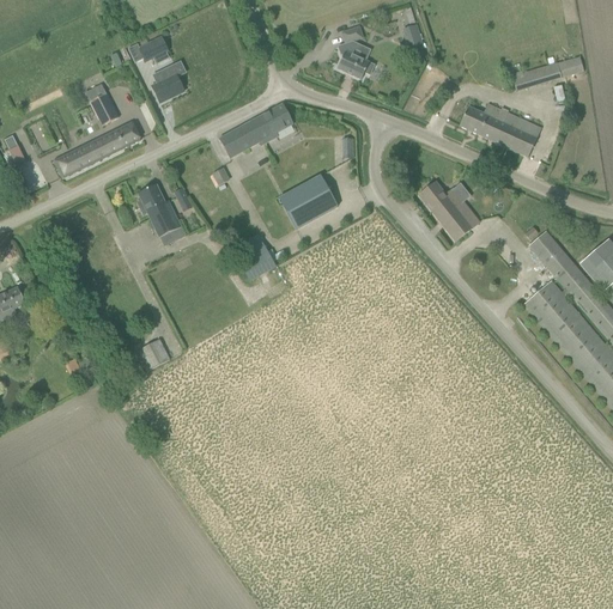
[(408,47),(422,42),(414,24),(402,29),(408,47)]
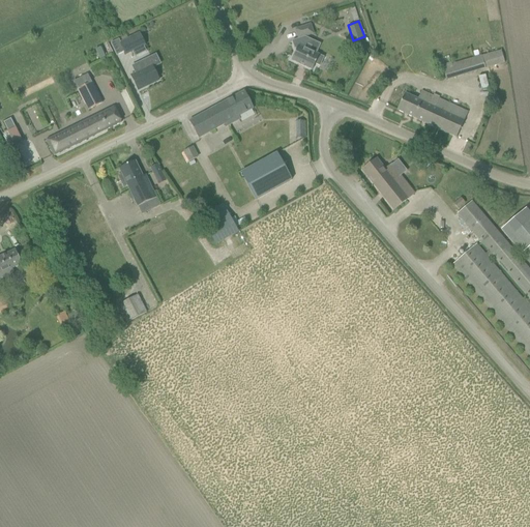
[(308,36),(305,34),(304,33),(313,30),(310,22),(295,27),(298,35),(299,36),(292,38),(294,45),(296,46),(291,58),(312,67),(315,61),(319,63),(323,55),(303,46),(308,36)]
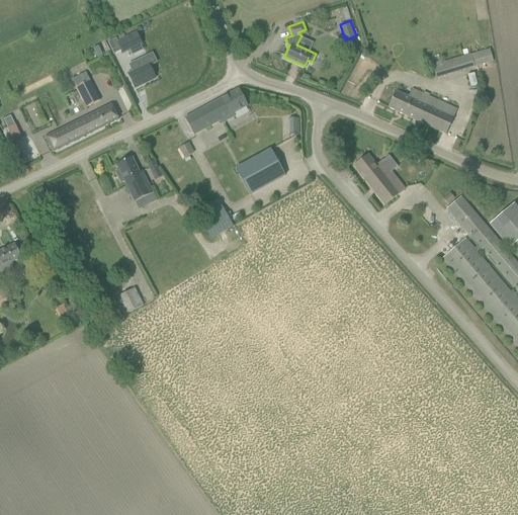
[(122,51),(142,41),(137,30),(117,39),(115,35),(107,39),(113,52),(121,48),(122,51)]
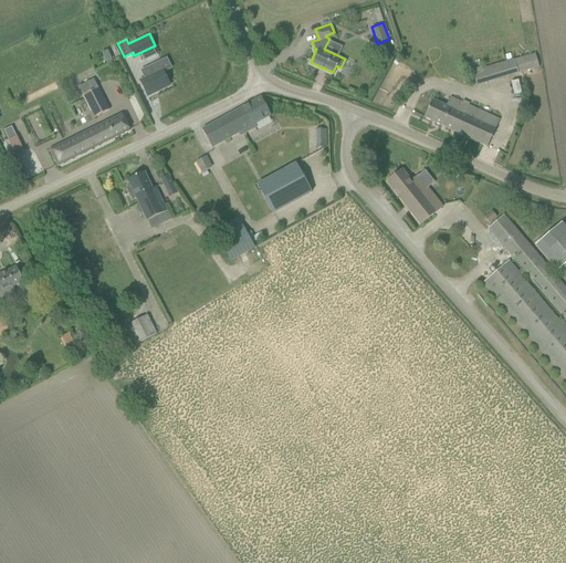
[(535,51),(482,66),(474,69),(478,82),(517,70),(517,68),(538,61),(535,51)]
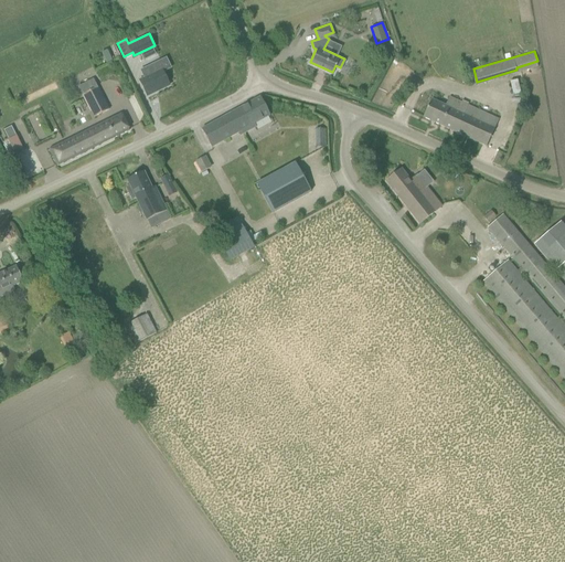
[(147,93),(169,82),(163,69),(170,65),(166,55),(149,64),(151,69),(144,72),(145,75),(139,78),(147,93)]
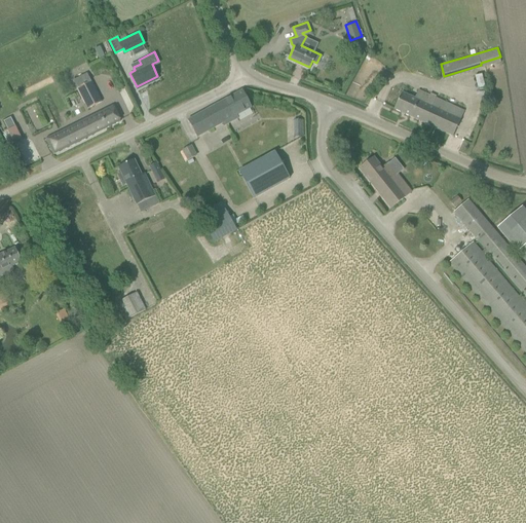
[(77,86),(87,107),(102,100),(90,79),(86,72),(73,79),(77,86)]
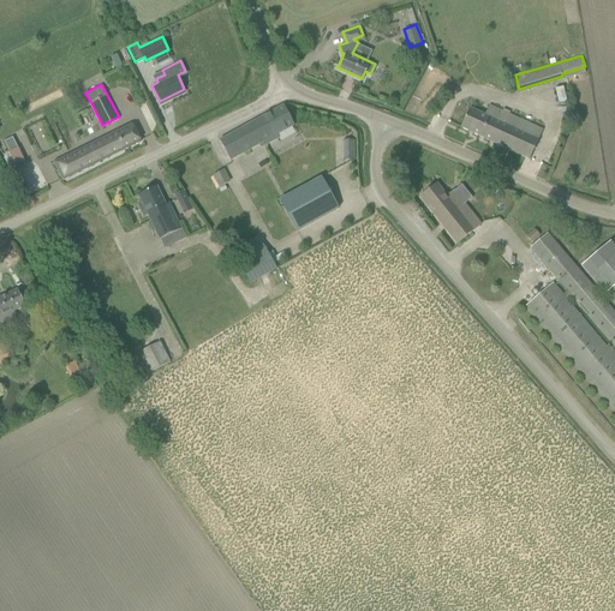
[(219,137),(225,148),(230,157),(260,141),(262,144),(279,135),(278,132),(294,123),(284,102),(219,137)]
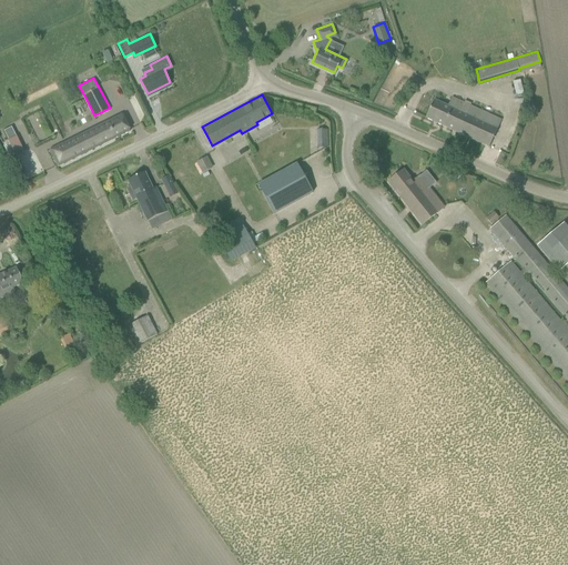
[(425,115),(488,144),(494,134),(501,118),(454,94),(449,102),(435,96),(430,106),(425,115)]
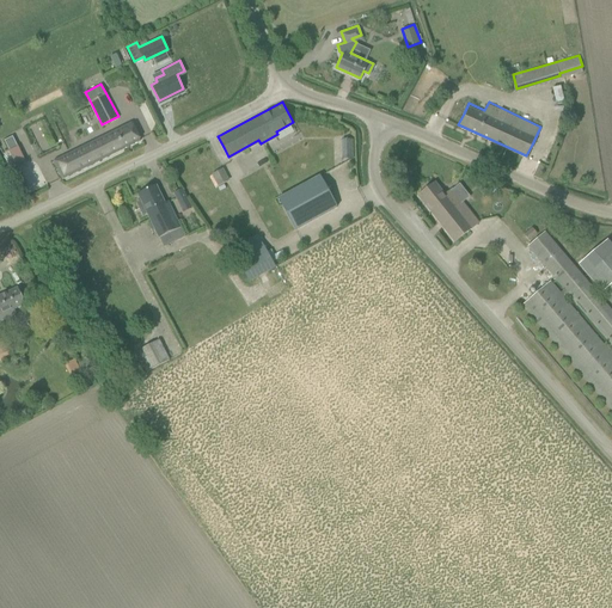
[(130,120),(54,158),(62,176),(140,137),(130,120)]
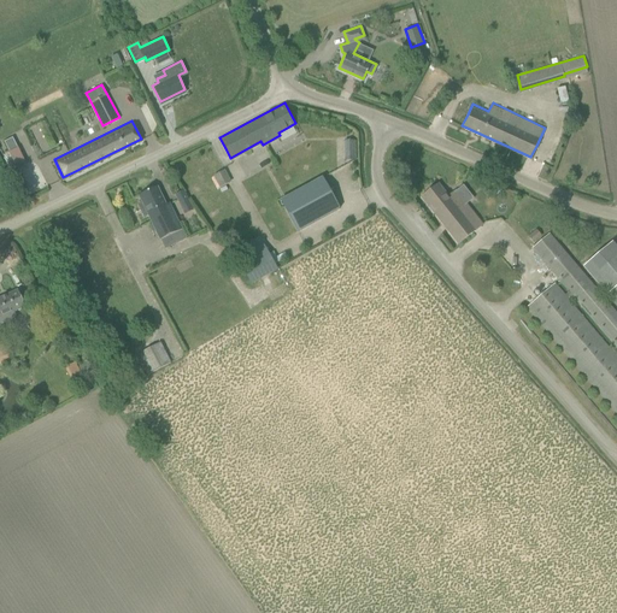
[(357,154),(357,136),(345,136),(346,154),(357,154)]
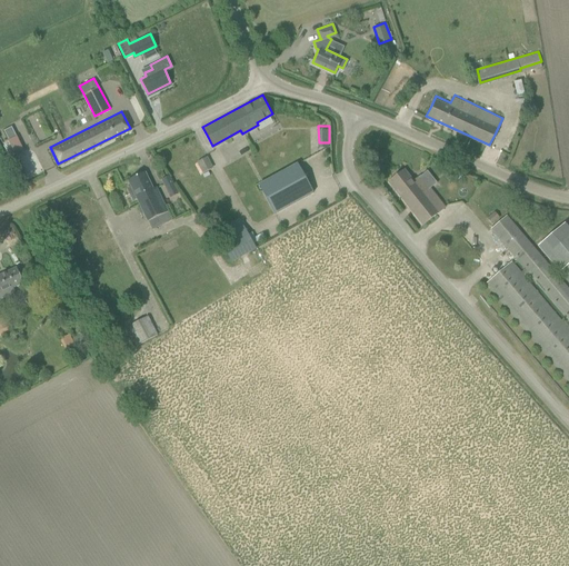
[(17,133),(8,138),(15,152),(23,148),(17,133)]
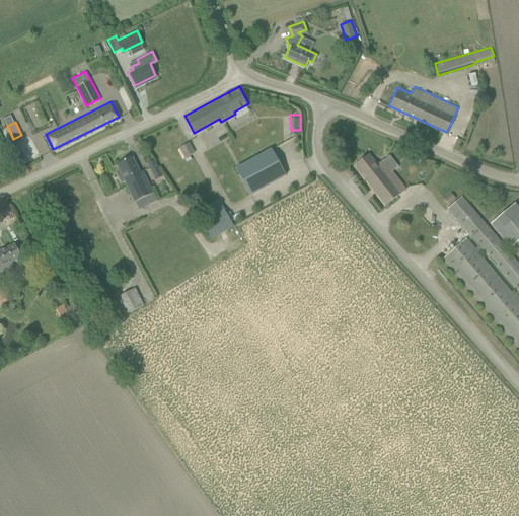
[(179,146),(186,156),(195,150),(189,141),(179,146)]
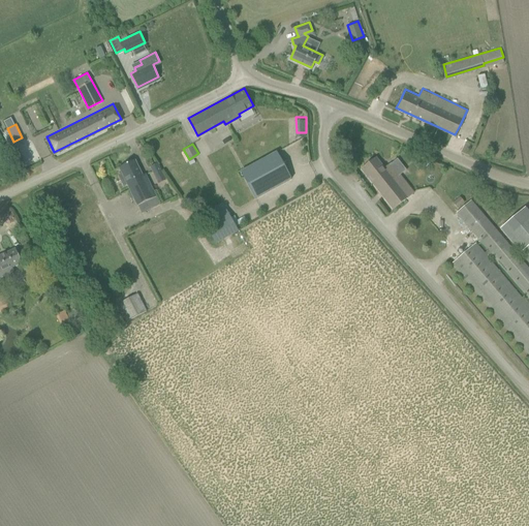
[(277,150),(241,169),(255,196),(291,177),(277,150)]
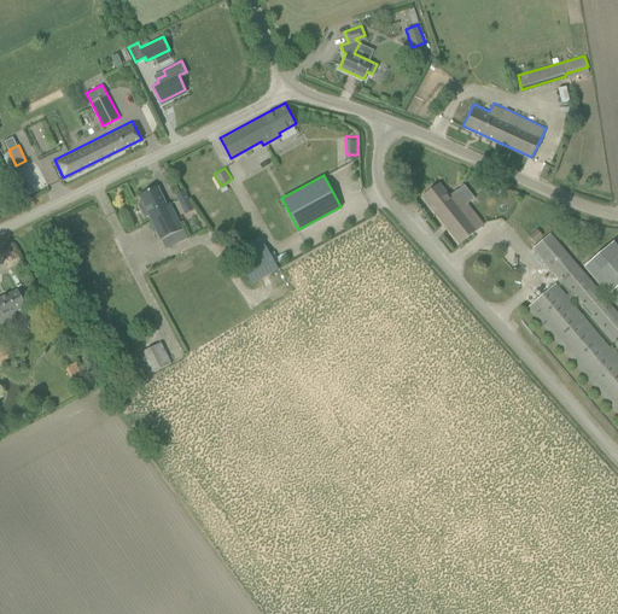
[(459,241),(483,222),(455,188),(449,194),(439,181),(421,196),(459,241)]
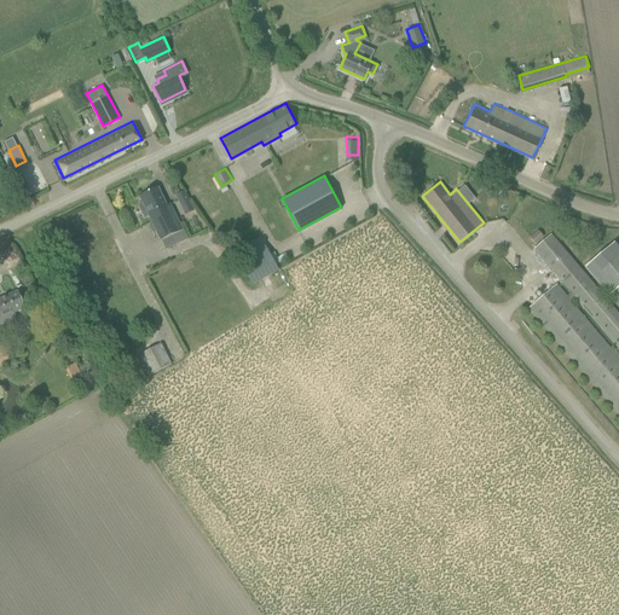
[(139,193),(143,201),(139,203),(144,214),(148,212),(161,237),(172,232),(181,227),(169,201),(166,203),(157,184),(139,193)]
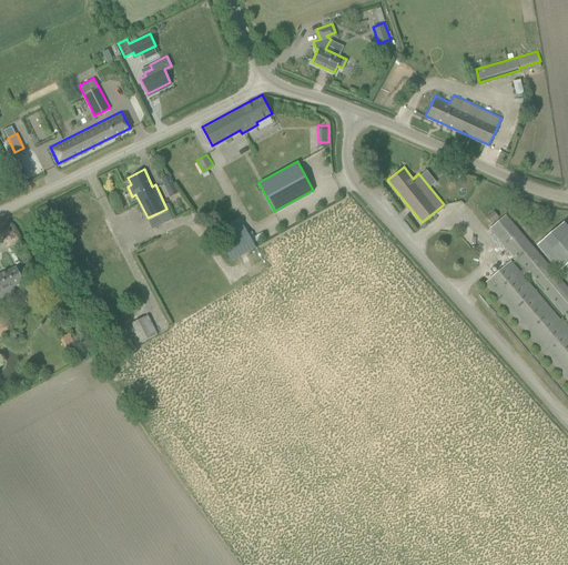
[(170,173),(162,177),(169,192),(176,188),(170,173)]
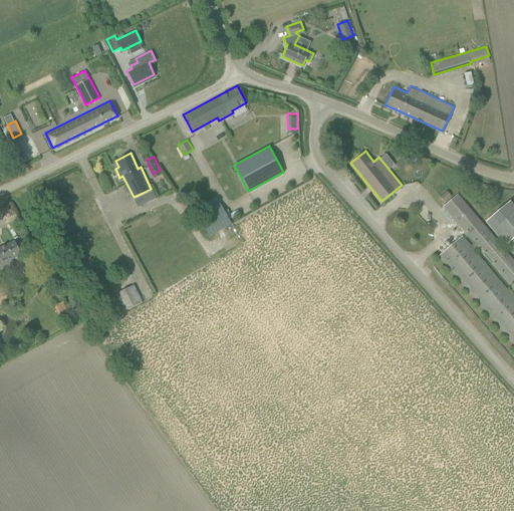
[(446,189),(440,194),(444,199),(450,194),(446,189)]
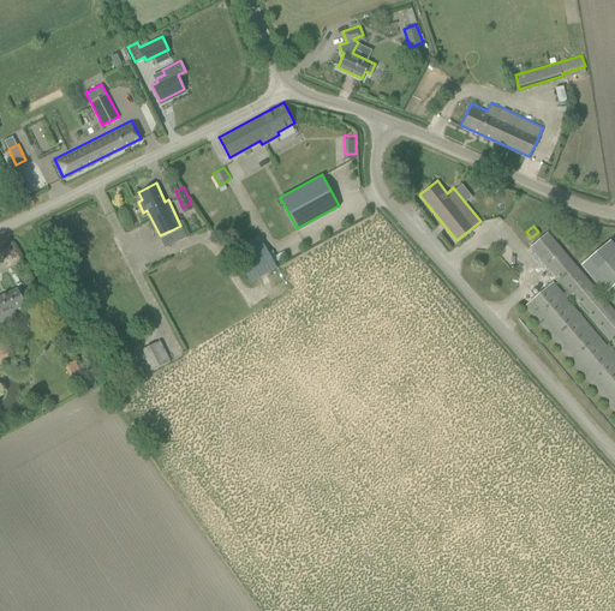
[(258,234),(233,247),(250,280),(275,265),(258,234)]
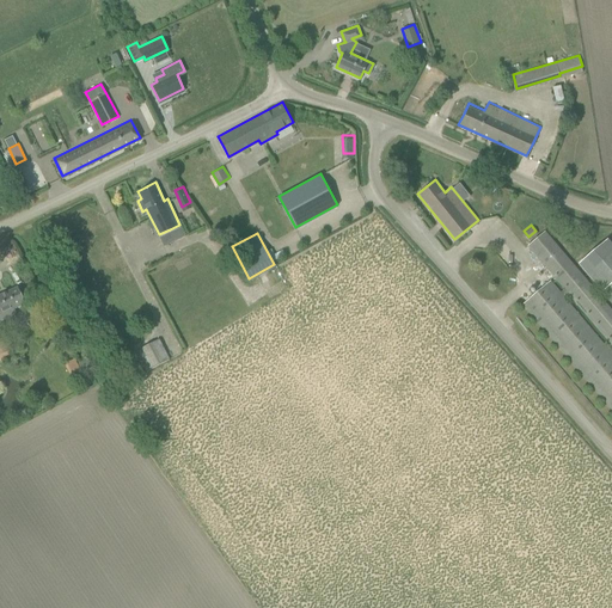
[(611,241),(607,237),(577,262),(603,290),(611,281),(611,241)]
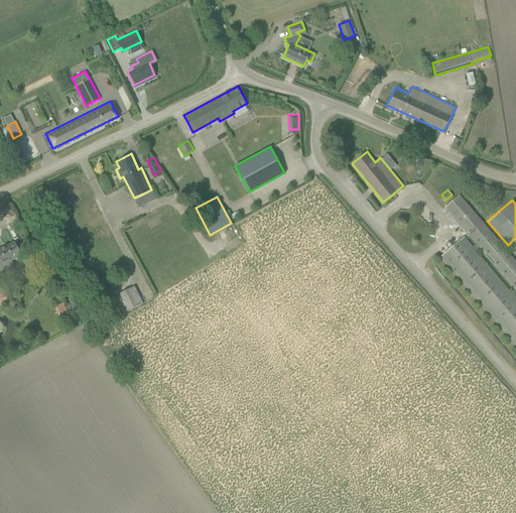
[(21,254),(14,240),(0,246),(0,268),(0,269),(13,263),(11,258),(21,254)]
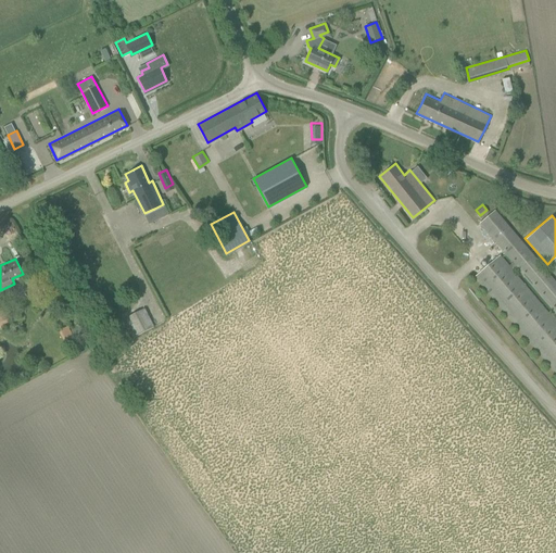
[(124,317),(133,336),(153,325),(144,306),(124,317)]
